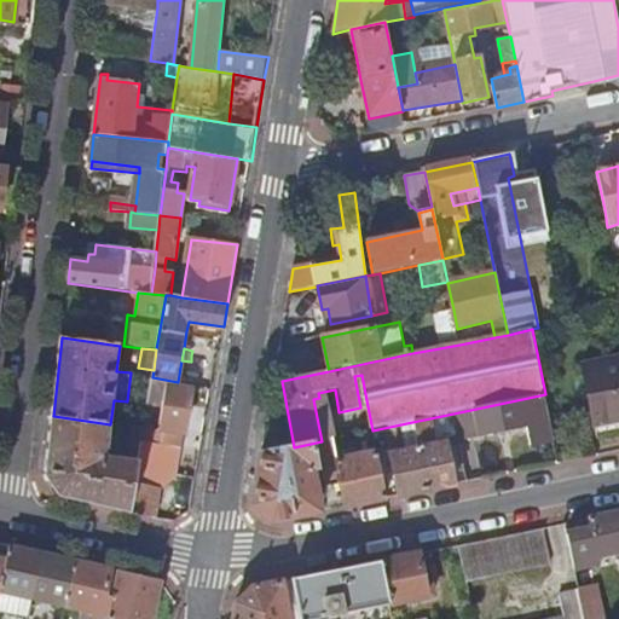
[(212,383),(213,354),(197,353),(197,383),(212,383)]
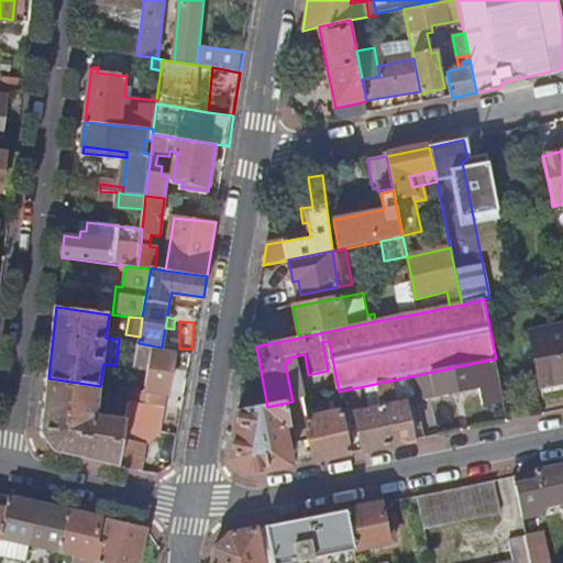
[(543,395),(562,390),(562,327),(531,333),(543,395)]
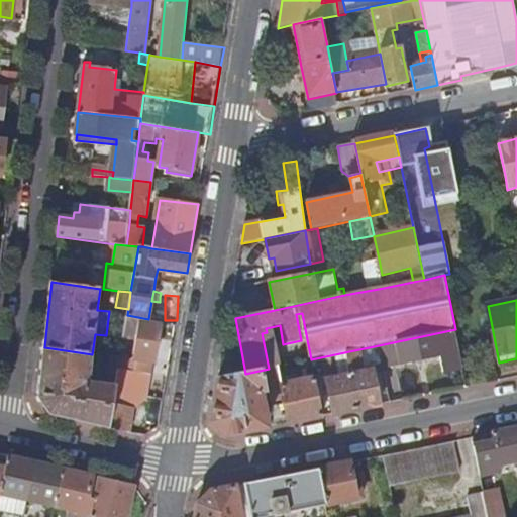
[(301,340),(307,339),(302,313),(296,314),(301,340)]
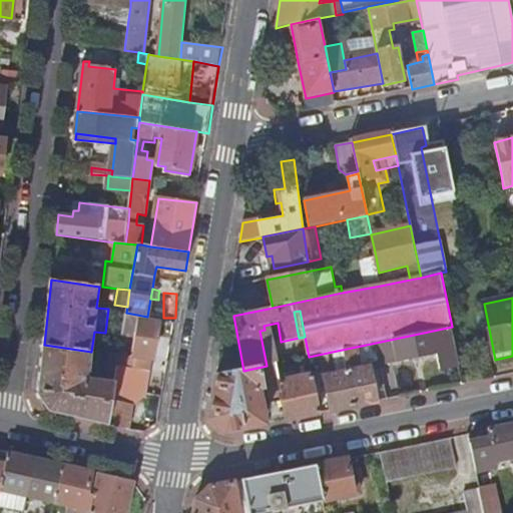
[(159,335),(161,320),(147,317),(126,313),(122,336),(136,338),(132,358),(119,355),(115,383),(108,424),(122,427),(129,428),(133,404),(145,396),(150,360),(154,360),(159,335)]
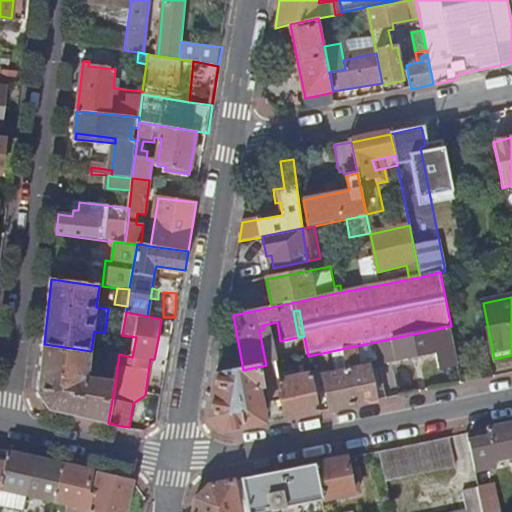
[(439,369),(459,365),(451,326),(375,342),(379,361),(380,364),(413,358),(415,362),(421,361),(420,356),(436,352),(439,369)]
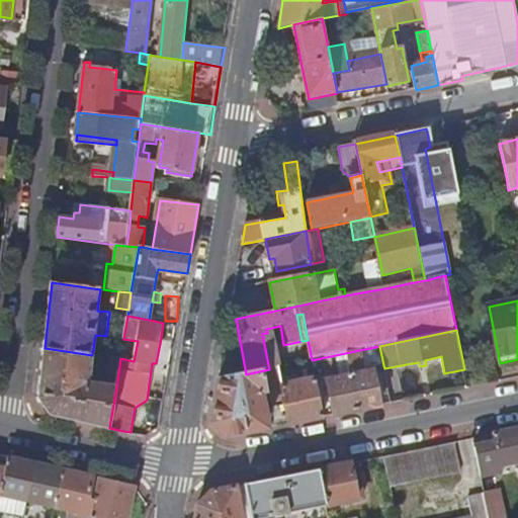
[(357,412),(380,407),(373,372),(364,374),(363,369),(383,365),(379,346),(345,353),(350,377),(357,412)]
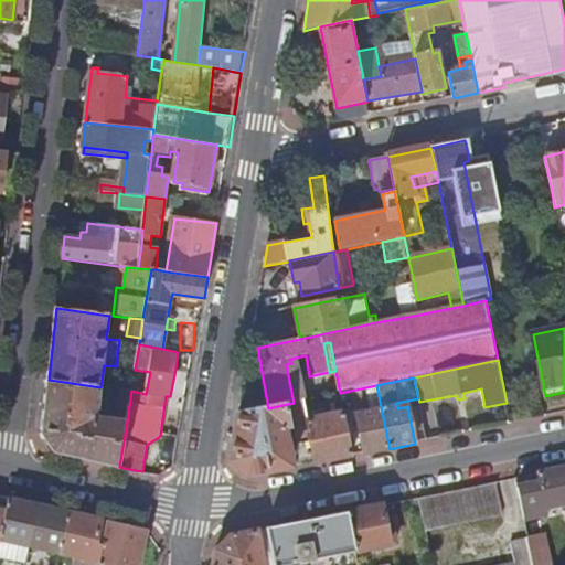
[(98,413),(100,387),(49,380),(45,408),(42,434),(54,451),(83,458),(119,467),(127,422),(118,420),(89,417),(91,413),(98,413)]
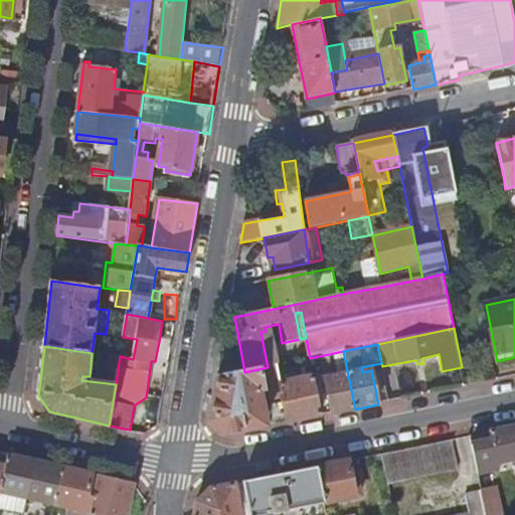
[(116,384),(120,356),(111,355),(108,383),(116,384)]
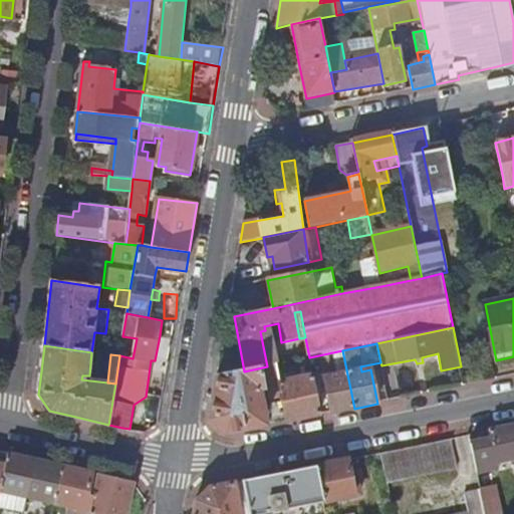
[(225,435),(265,427),(258,391),(268,389),(271,401),(283,398),(279,377),(276,364),(267,366),(244,371),(217,376),(209,422),(225,435)]
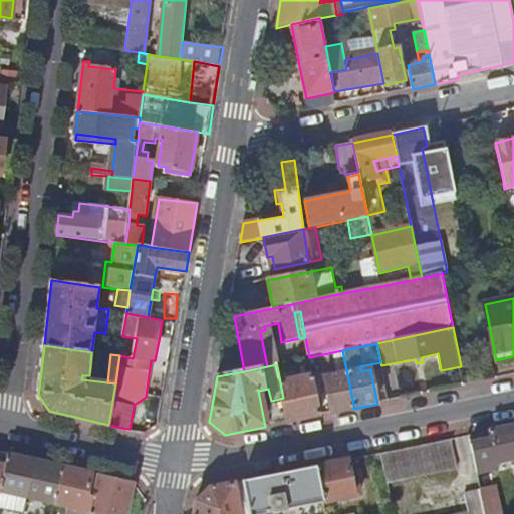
[(331,414),(354,409),(347,374),(324,378),(331,414)]
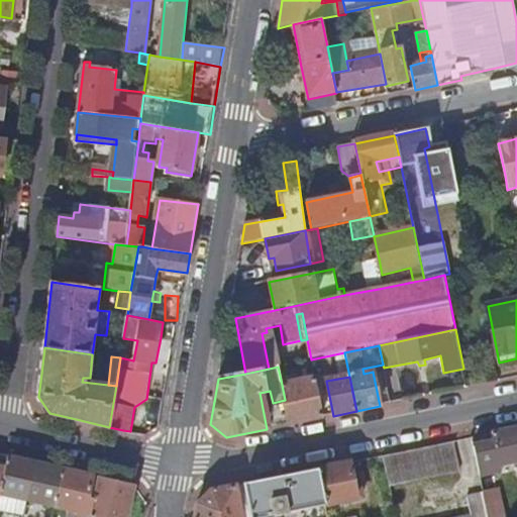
[(289,425),(323,418),(315,380),(291,385),(290,379),(281,380),(285,400),(289,425)]
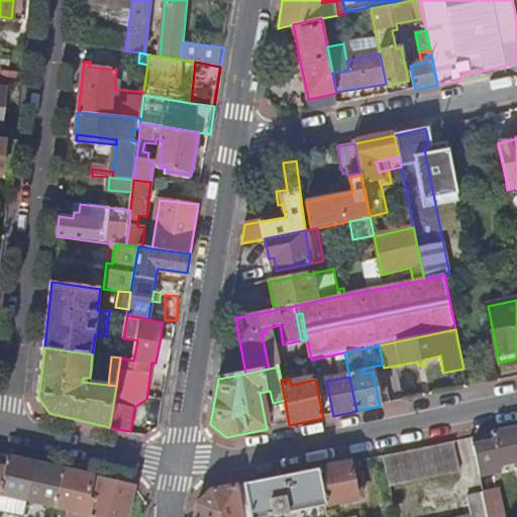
[(480,476),(501,472),(500,464),(516,460),(516,428),(494,433),(495,441),(474,446),(480,476)]
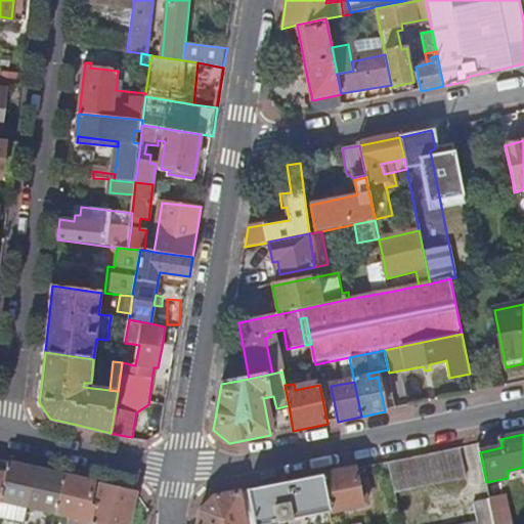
[(397,491),(469,476),(464,447),(463,447),(391,462),(397,491)]
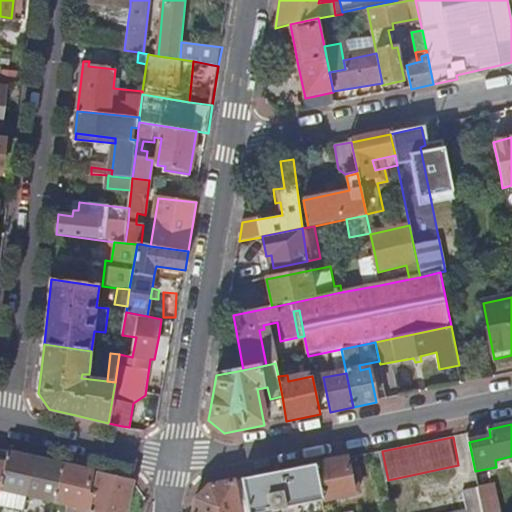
[(0,494),(1,489),(2,489),(10,452),(0,449),(0,494)]
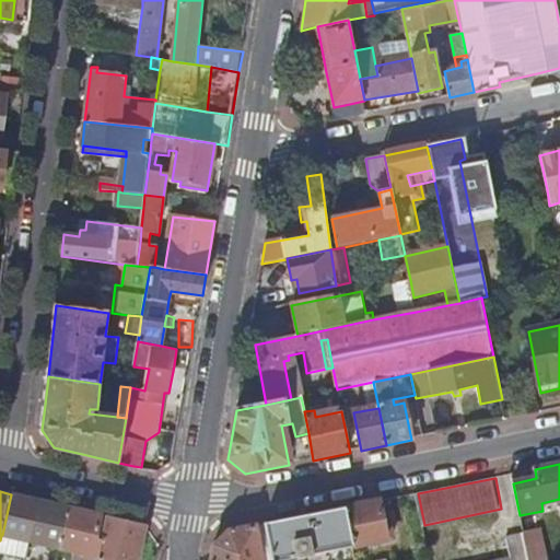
[(41,501),(11,494),(2,535),(1,535),(0,540),(0,552),(27,559),(32,541),(41,501)]
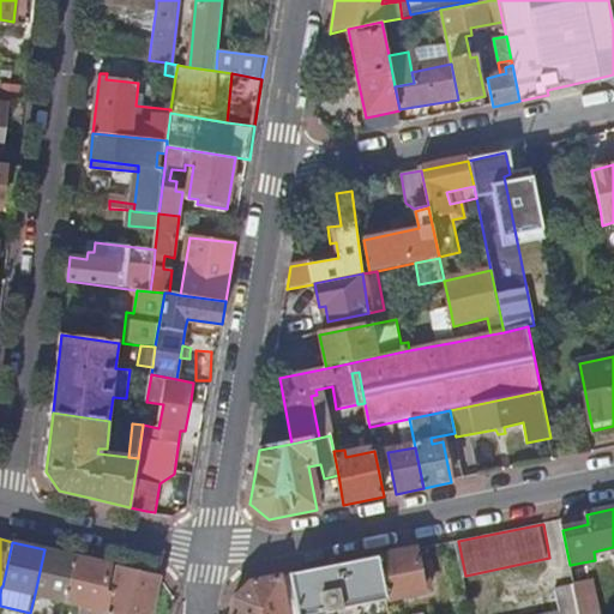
[(67,601),(77,558),(44,549),(35,594),(67,601)]
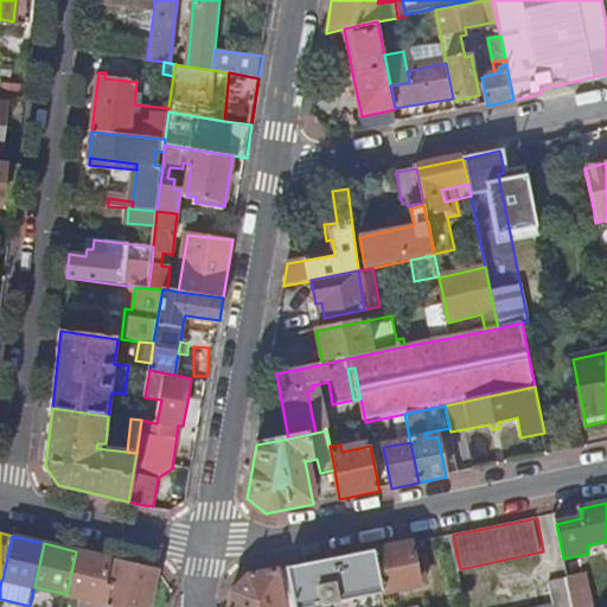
[(383,594),(427,586),(422,562),(415,563),(411,543),(375,551),(383,594)]
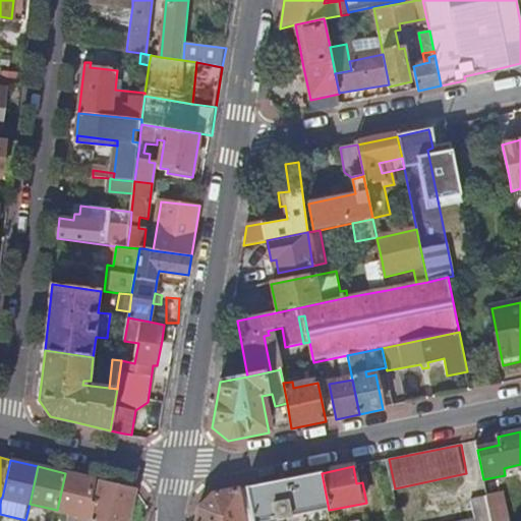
[(92,501),(97,480),(65,473),(57,510),(58,510),(80,515),(80,518),(95,520),(130,520),(132,516),(138,489),(101,480),(97,502),(92,501)]
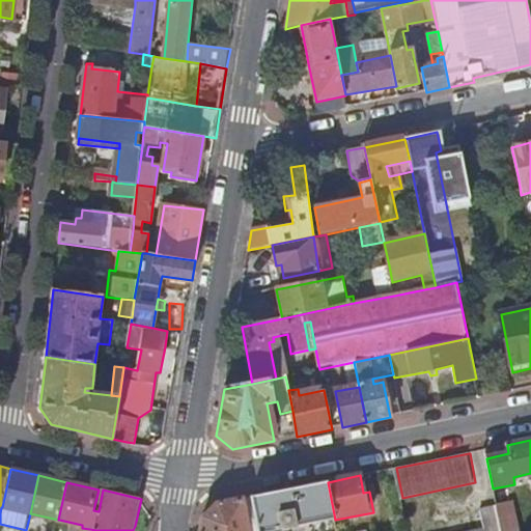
[(257,530),(283,530),(335,520),(328,482),(251,498),(257,530)]
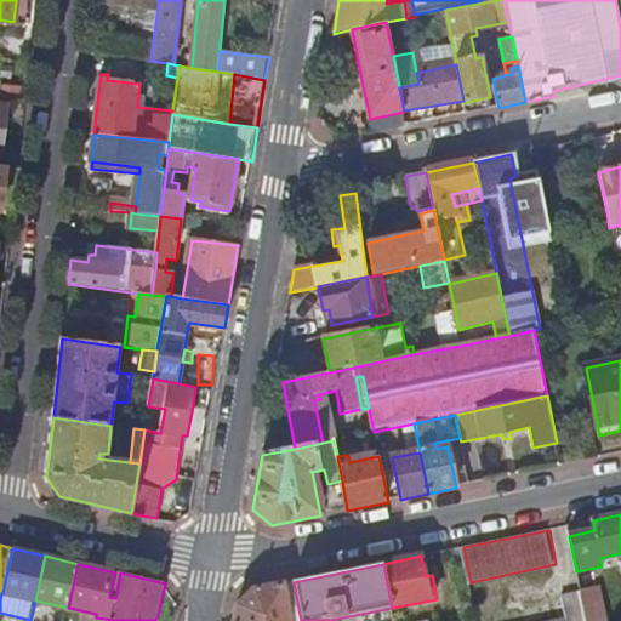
[(301,620),(294,582),(269,587),(255,591),(237,609),(234,620),(301,620)]
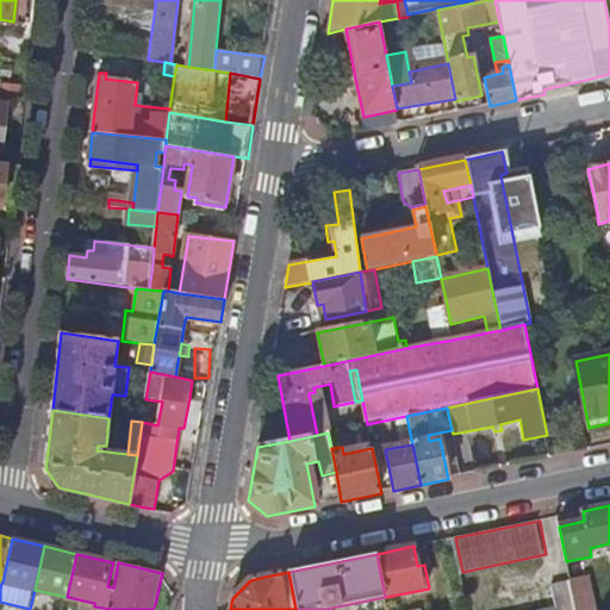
[(556,609),(576,609),(572,590),(571,584),(552,587),(556,609)]
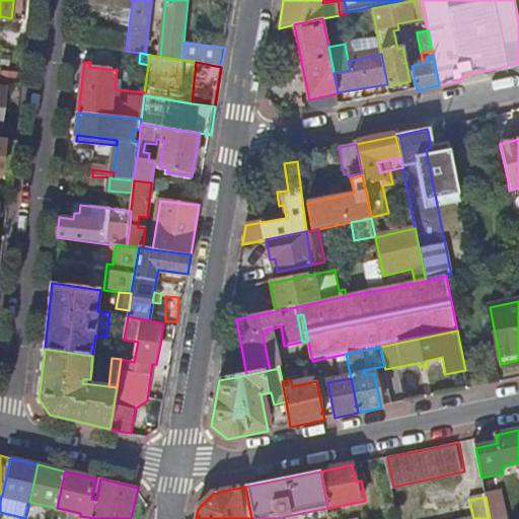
[(490,518),(508,518),(504,498),(487,502),(490,518)]
